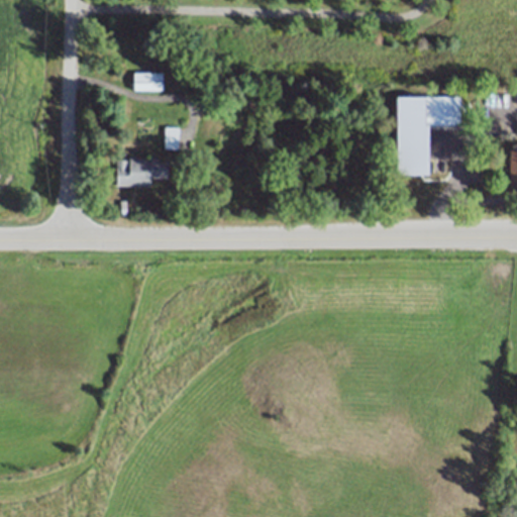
[(132,72),(164,72),(164,89),(132,89),(132,72)]
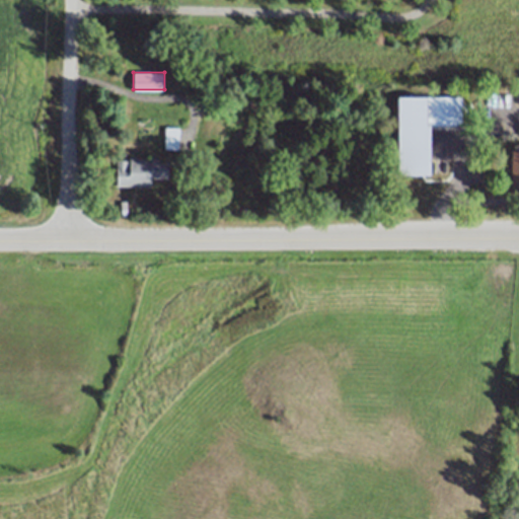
[(413,124),(415,94),(462,96),(460,127),(438,125),(437,137),(426,136),(426,125),(413,124)]
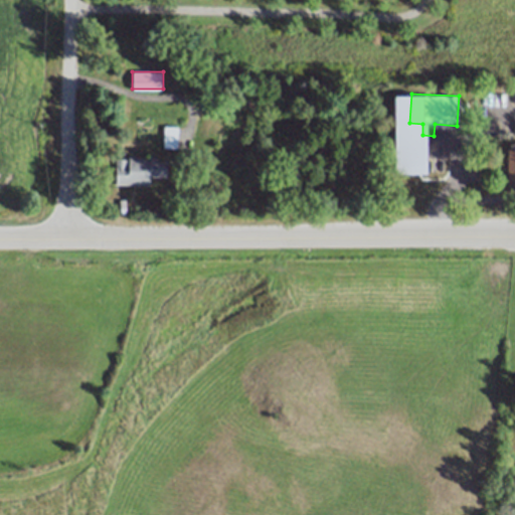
[(164,126),(180,126),(179,148),(163,147),(164,126)]
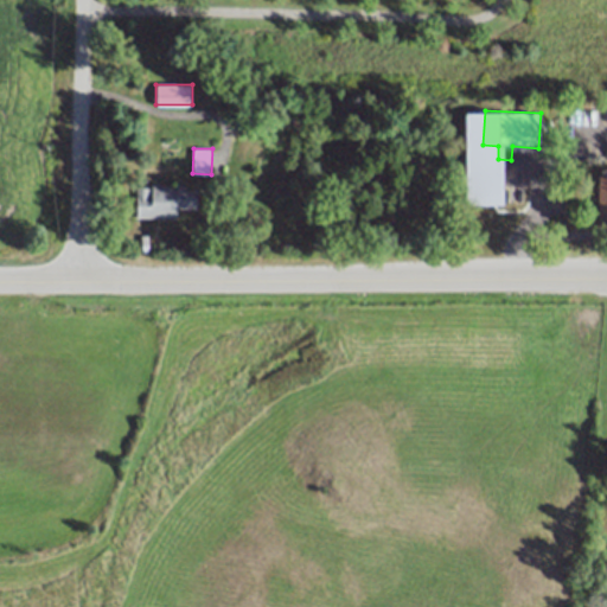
[(598,176),(602,176),(602,168),(606,168),(606,218),(594,218),(594,210),(596,210),(598,176)]
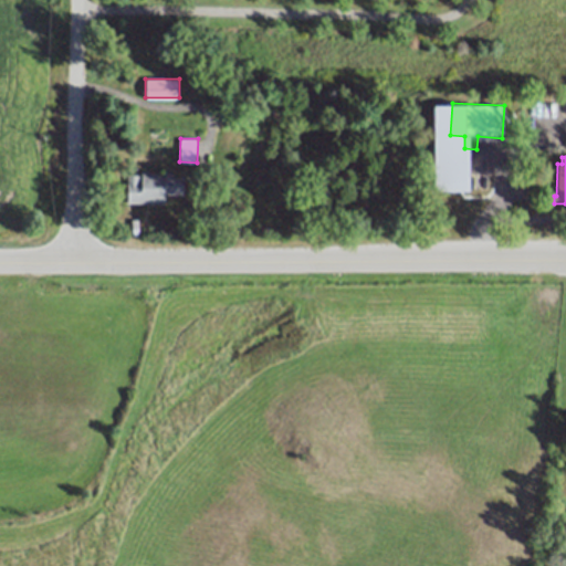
[(126,202),(127,174),(137,174),(137,179),(142,179),(142,171),(167,173),(167,178),(185,178),(185,194),(164,194),(164,203),(126,202)]
